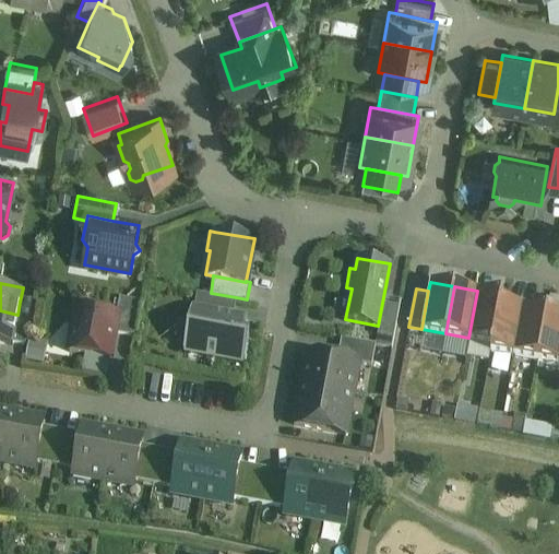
[(199,291),(195,305),(207,308),(211,293),(199,291)]
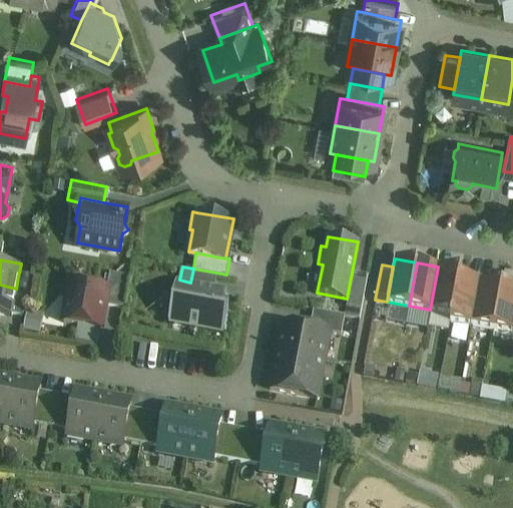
[(460,271),(438,267),(430,310),(451,314),(452,314),(459,277),(460,271)]
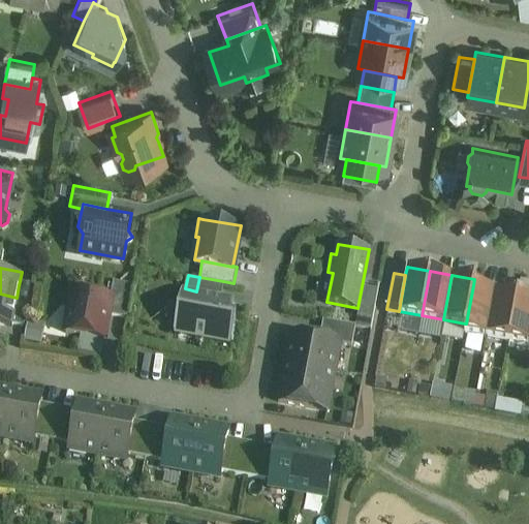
[(223,281),(199,277),(196,291),(220,296),(223,281)]
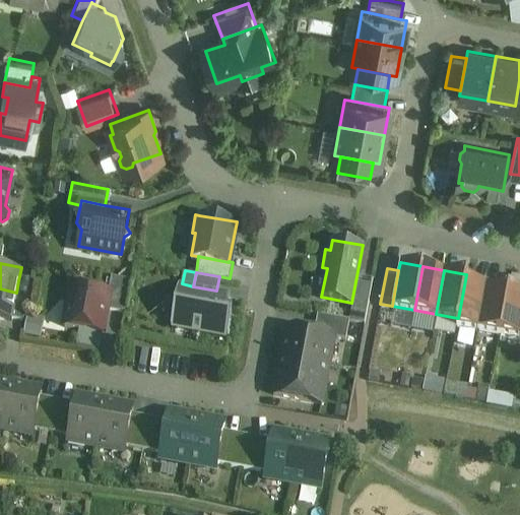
[(130,277),(112,274),(109,291),(110,291),(107,307),(125,310),(130,277)]
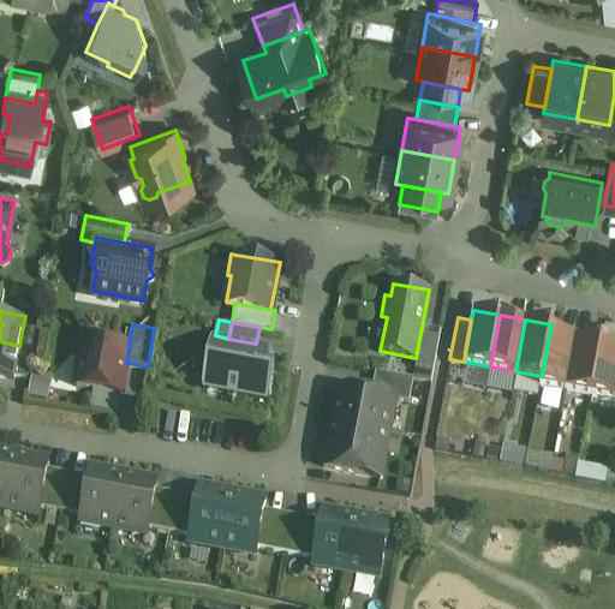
[(614,326),(605,324),(602,341),(614,342),(614,326)]
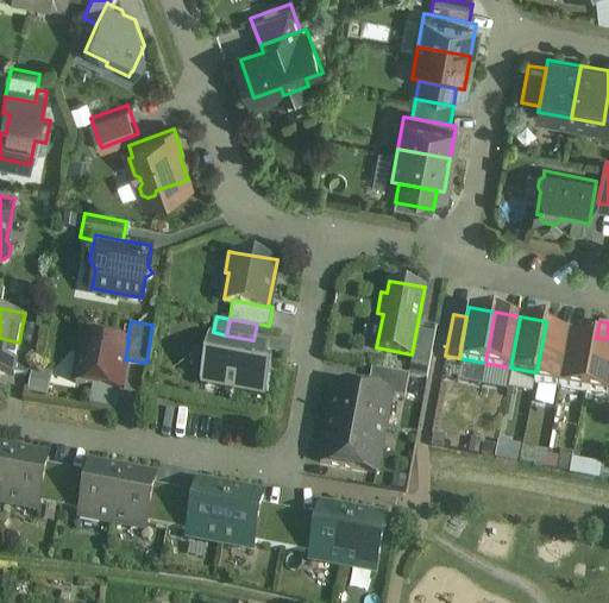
[(545,328),(537,372),(535,372),(534,379),(560,384),(570,333),(545,328)]
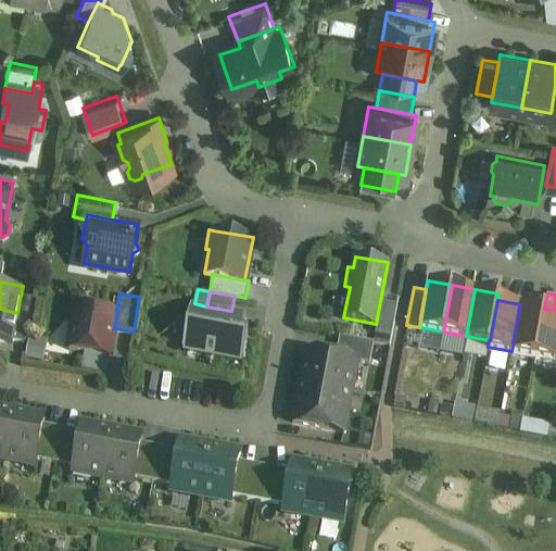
[(116,311),(77,303),(73,308),(71,317),(74,321),(68,347),(110,354),(114,328),(117,311),(116,311)]
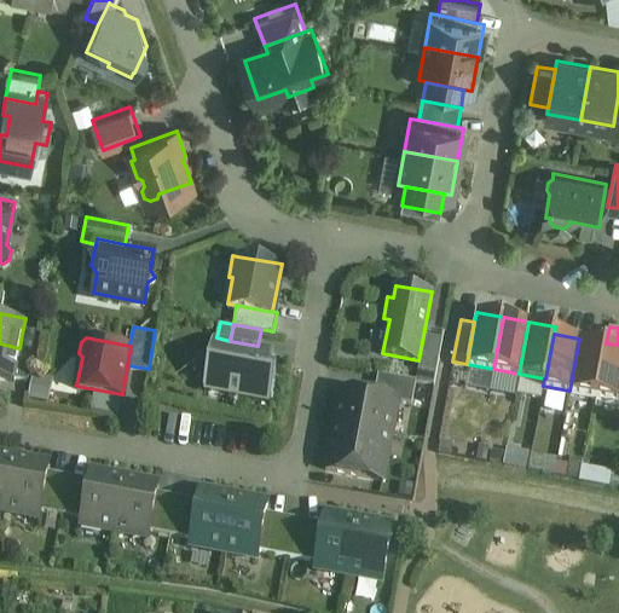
[(217,337),(213,337),(203,386),(271,399),(277,369),(271,368),(275,348),(258,346),(230,341),(217,337)]
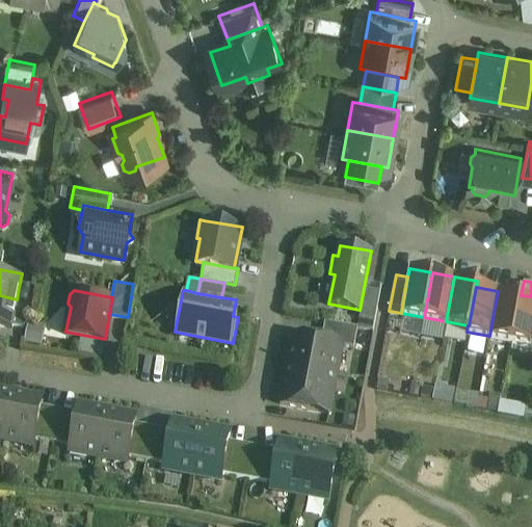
[(521,295),(498,291),(489,336),(512,340),(521,295)]
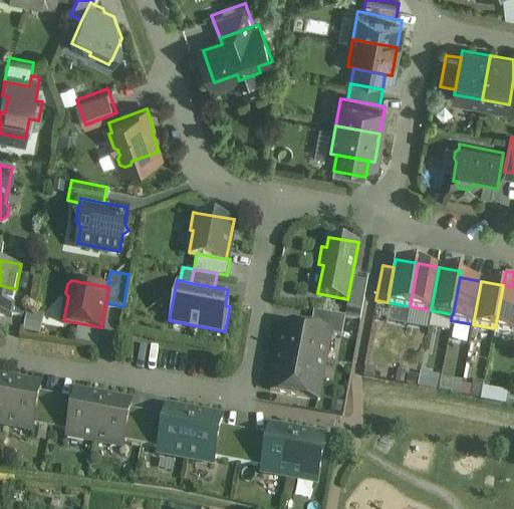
[(16,289),(0,285),(0,311),(11,314),(12,311),(14,301),(13,301),(16,289)]
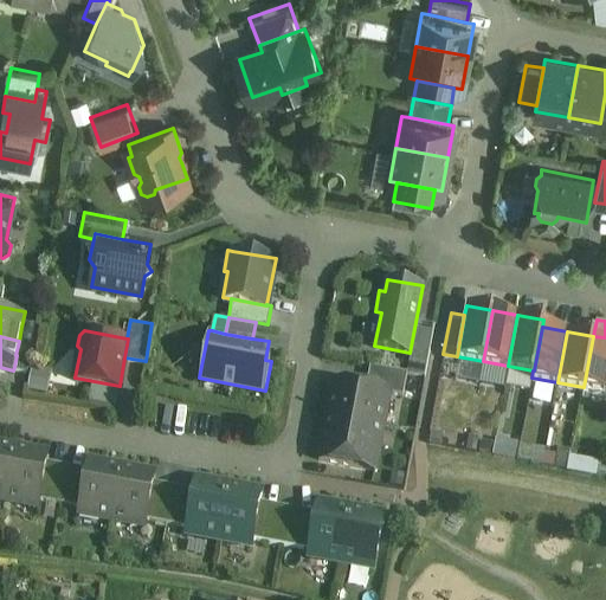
[(605,337),(593,336),(584,387),(605,391),(605,337)]
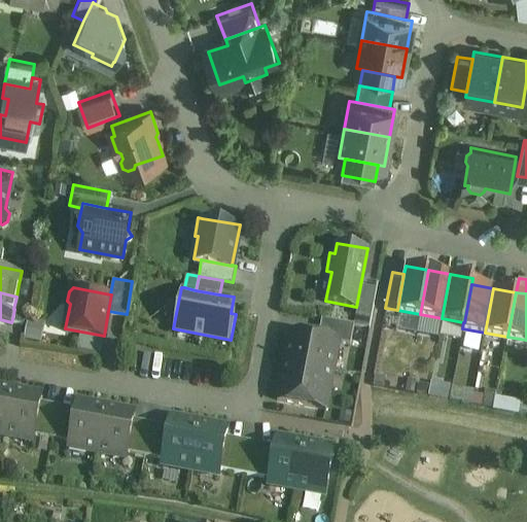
[(28,299),(16,297),(14,309),(12,319),(24,321),(28,299)]
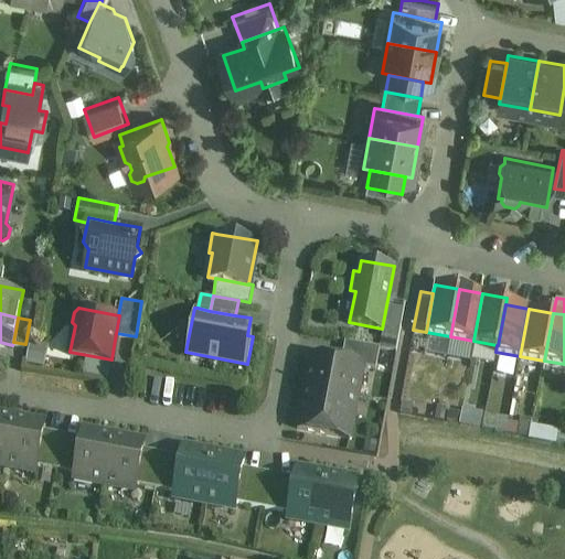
[(380,345),(345,339),(341,358),(361,363),(360,364),(375,366),(380,345)]
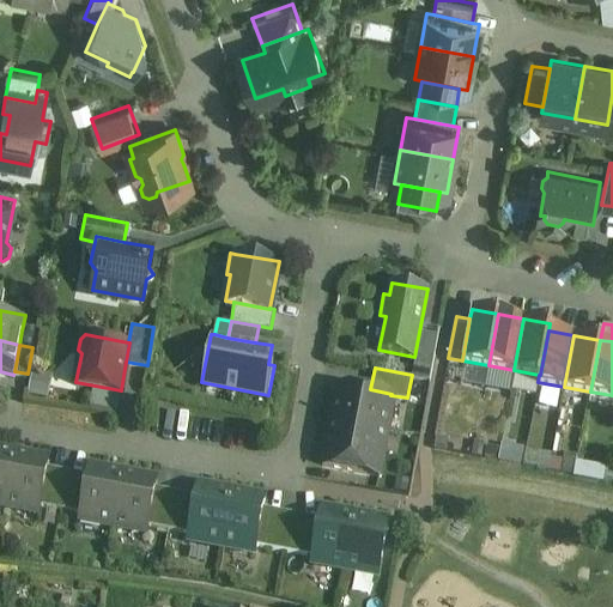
[(370,389),(337,383),(333,402),(334,402),(332,417),(384,426),(390,395),(392,394),(370,389)]
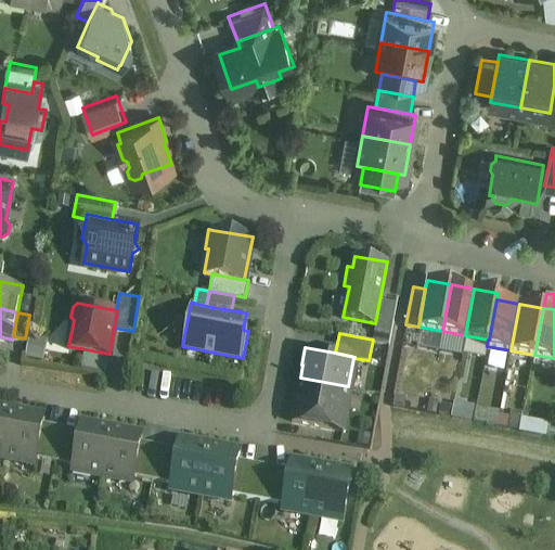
[(300,378),(299,378),(292,419),(343,429),(351,387),(348,386),(300,378)]
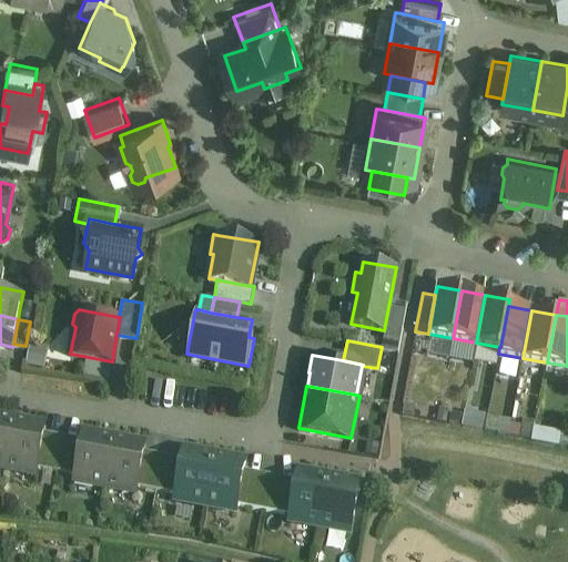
[(14,418),(0,415),(0,465),(6,466),(14,418)]
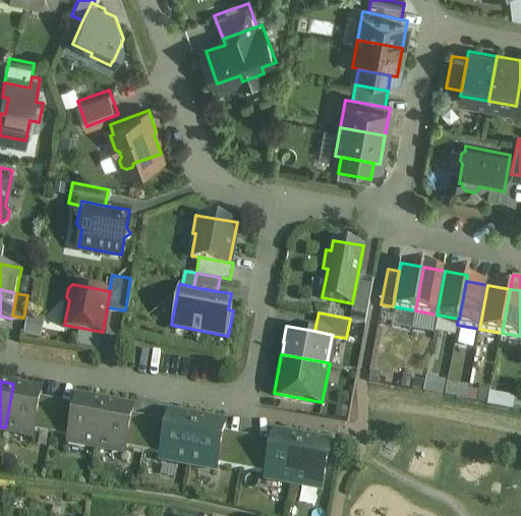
[(42,389),(13,384),(5,427),(33,434),(40,395),(42,389)]
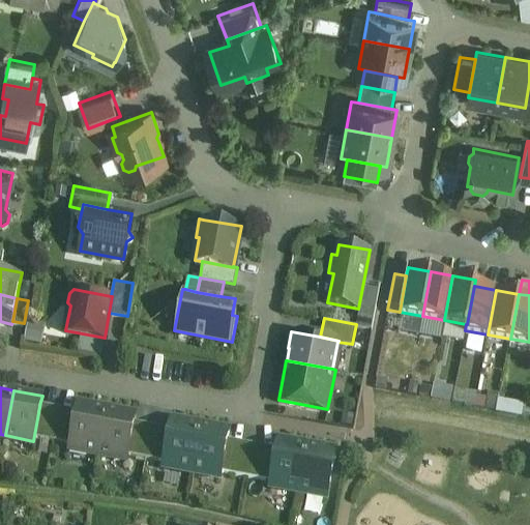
[(503,395),(500,405),(523,411),(526,402),(503,395)]
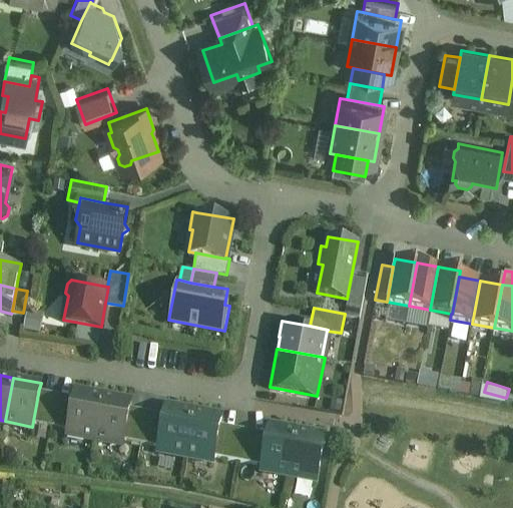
[(57,392),(39,389),(34,421),(51,424),(57,392)]
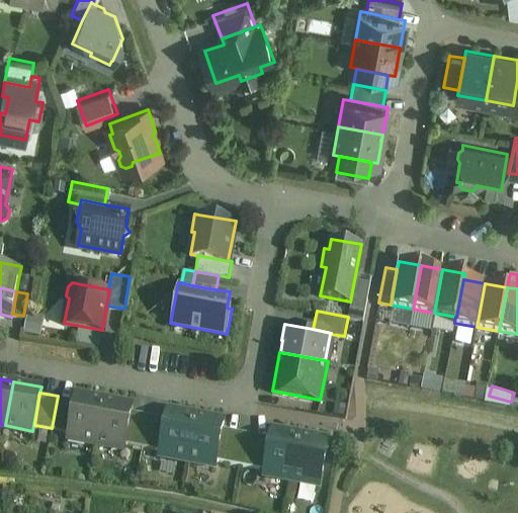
[(104,399),(76,393),(75,399),(69,431),(68,437),(96,442),(104,399)]
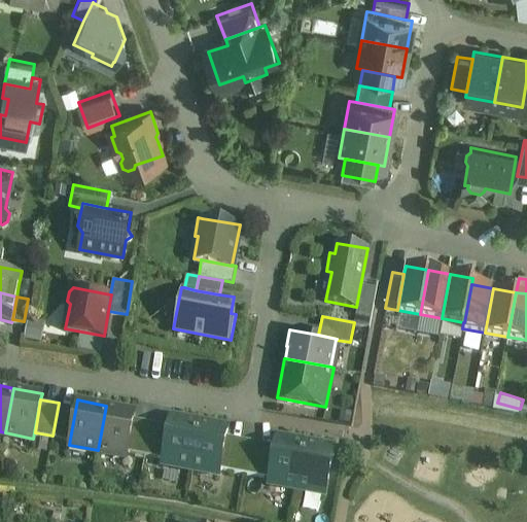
[(76,406),(59,403),(53,436),(70,439),(76,406)]
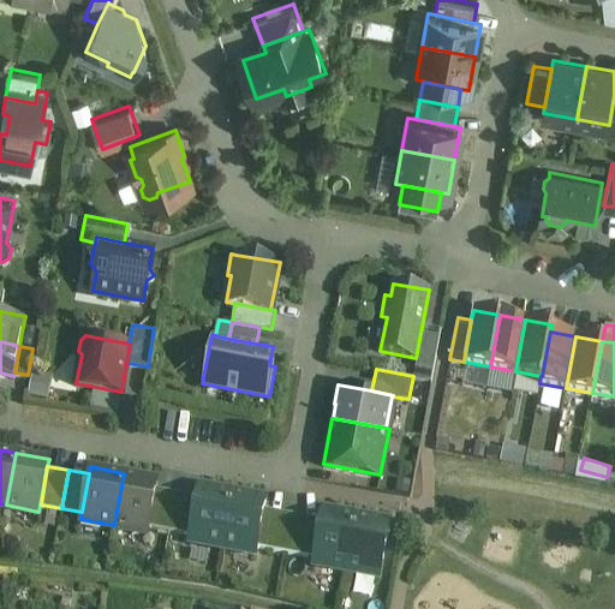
[(157,479),(124,473),(114,525),(147,532),(155,487),(157,479)]
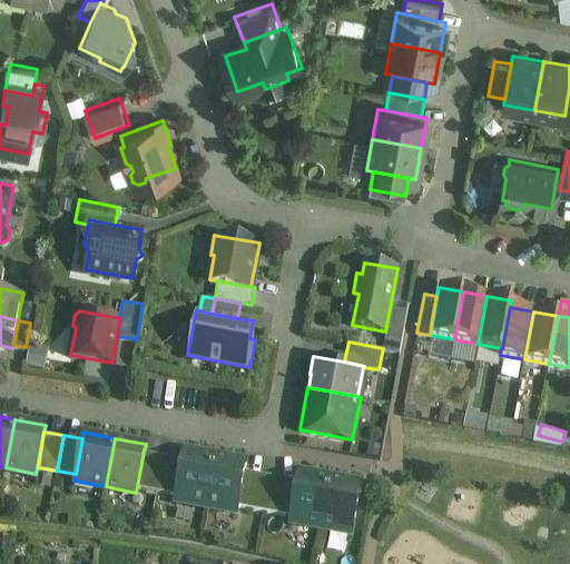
[(216,455),(185,449),(183,458),(176,493),(176,498),(206,504),(216,455)]
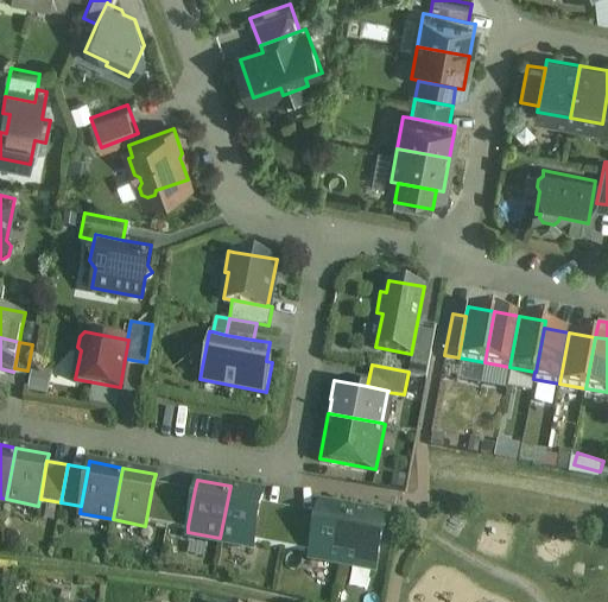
[(175,485),(153,481),(147,519),(168,523),(175,485)]
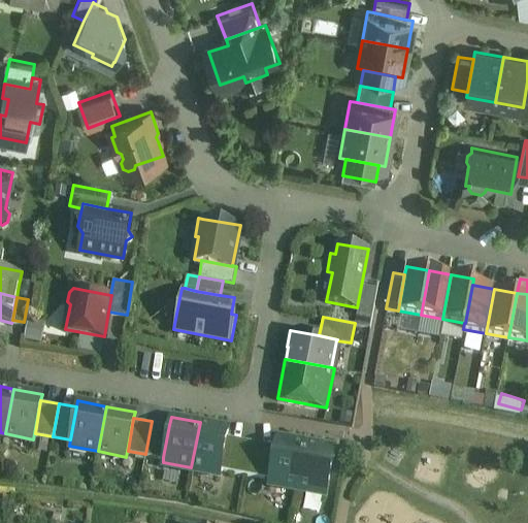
[(169,425),(152,421),(145,454),(163,457),(169,425)]
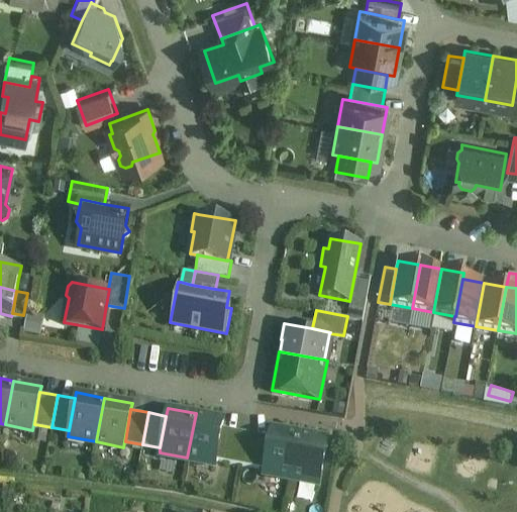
[(223,418),(196,413),(187,457),(215,463),(216,457),(222,426),(223,418)]
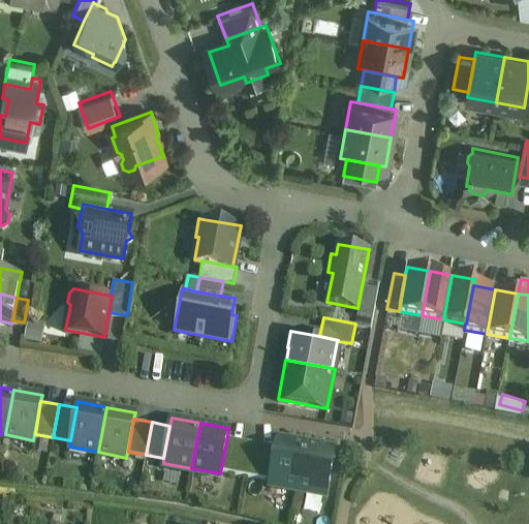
[(245,439),(227,436),(221,468),(239,472),(245,439)]
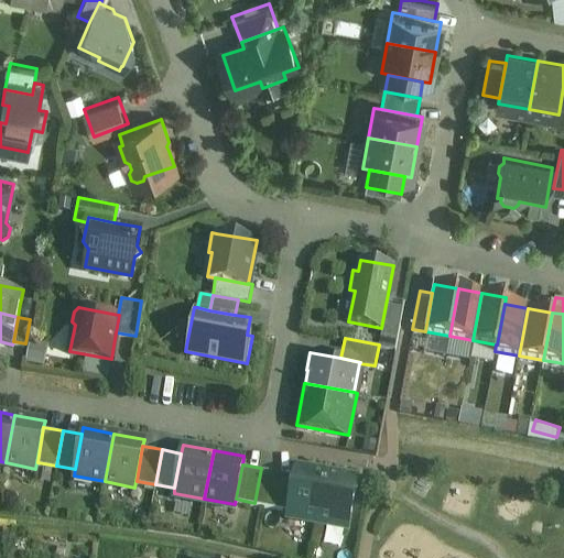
[(327,471),(296,466),(295,474),(289,509),(288,514),(317,520),(327,471)]
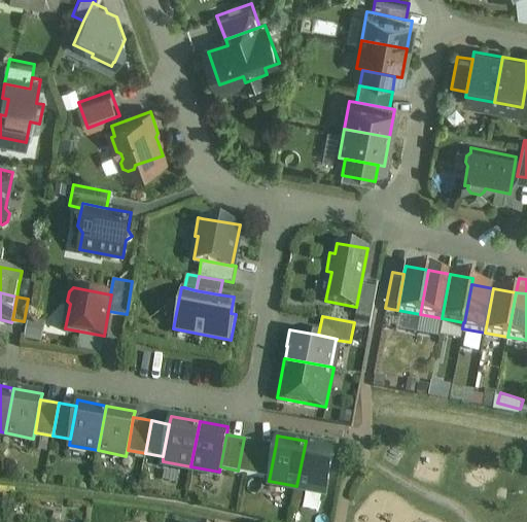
[(276,444),(244,438),(238,471),(270,476),(276,444)]
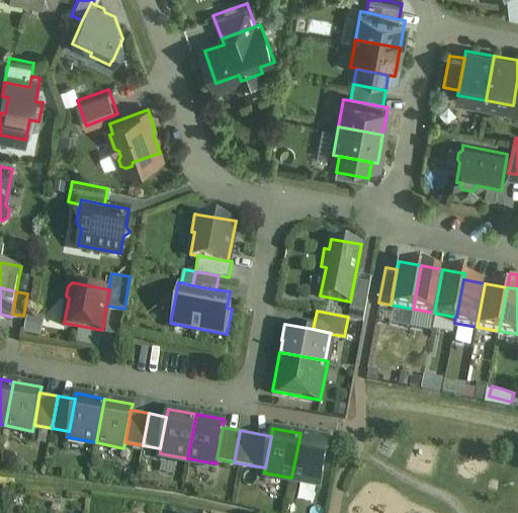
[(328,438),(300,433),(291,478),(320,484),(328,438)]
